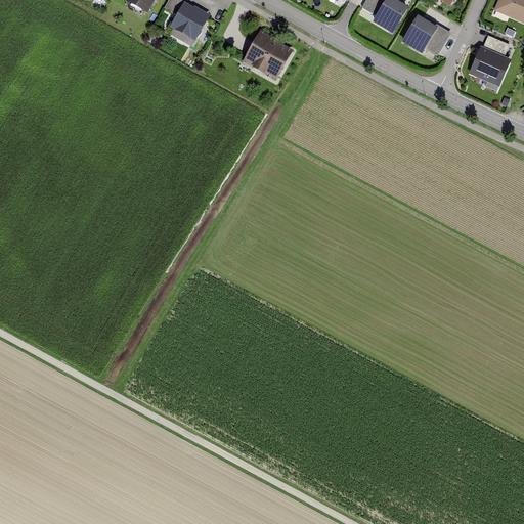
[(156,0),(126,0),(126,1),(147,14),(156,0)]
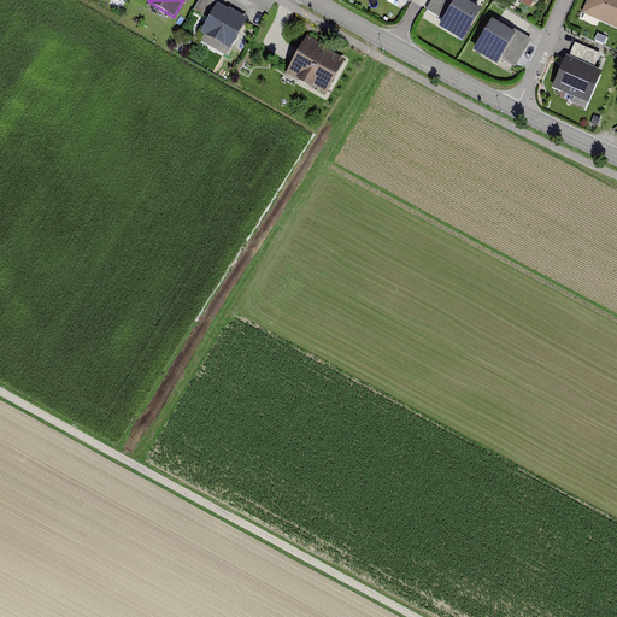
[(483,7),(469,0),(454,0),(440,27),(465,40),(483,7)]
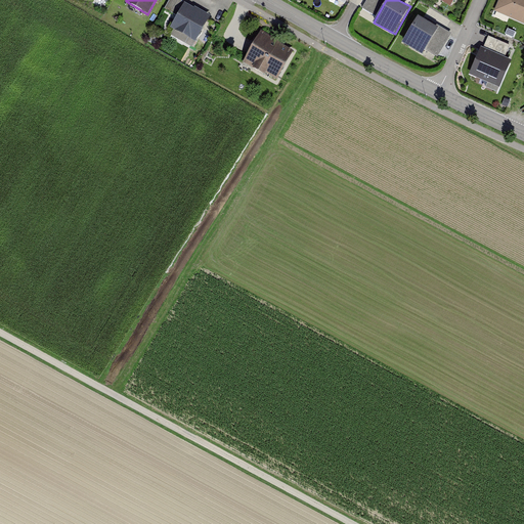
[(523,0),(504,0),(499,13),(523,22),(523,0)]
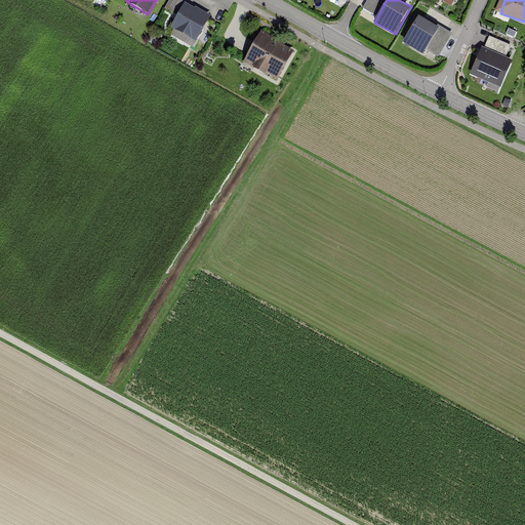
[(185,4),(172,28),(197,41),(209,16),(185,4)]
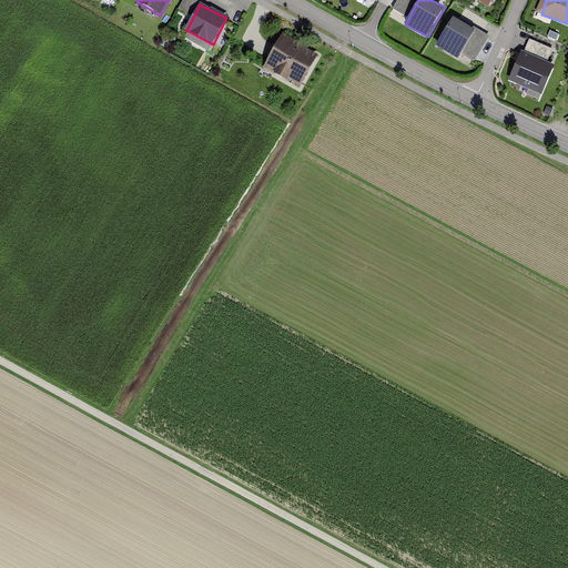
[(476,28),(453,14),(436,44),(459,58),(476,28)]
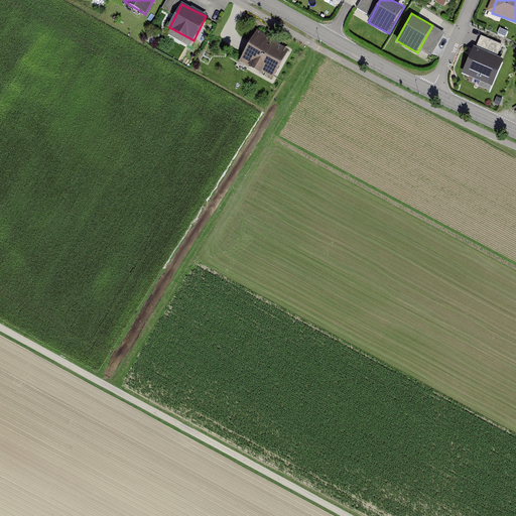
[(254,26),(237,58),(275,80),(293,47),(254,26)]
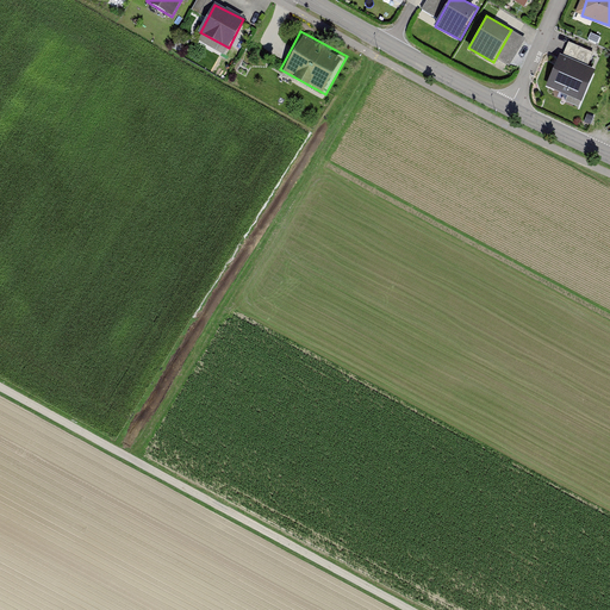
[(568,42),(551,85),(580,98),(592,72),(587,69),(595,53),(568,42)]
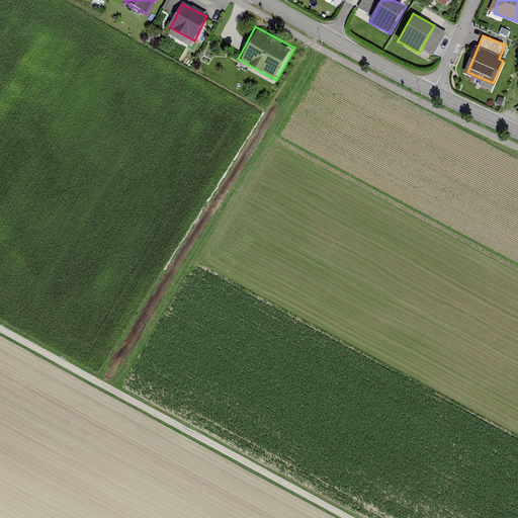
All buildings are outlined.
